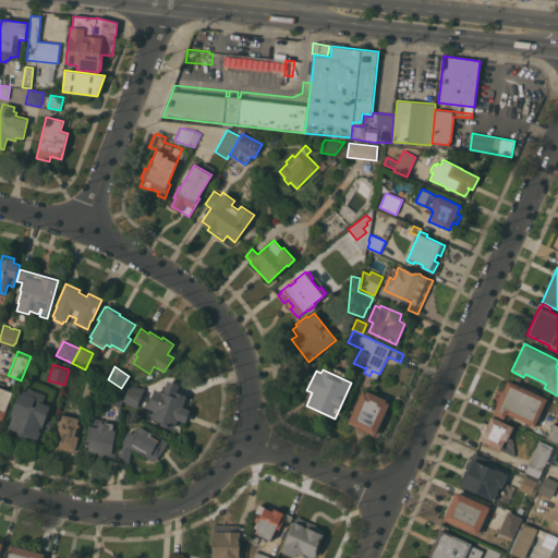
[(87,379),(97,381),(93,399),(83,396),(87,379)]
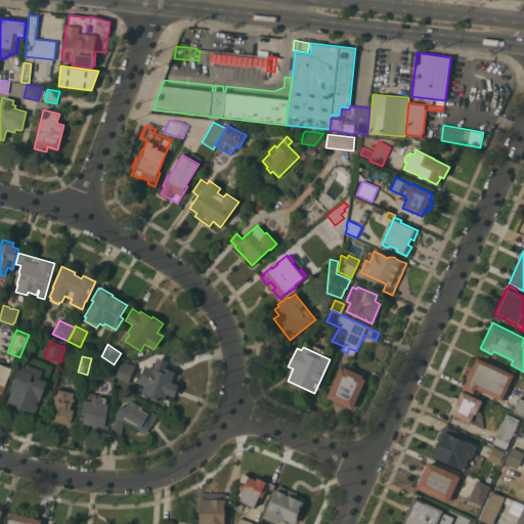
[(19,365),(26,367),(30,357),(52,364),(46,381),(47,381),(43,391),(51,394),(46,406),(40,403),(36,412),(26,408),(24,415),(12,409),(14,404),(10,403),(8,401),(12,391),(10,390),(19,365)]
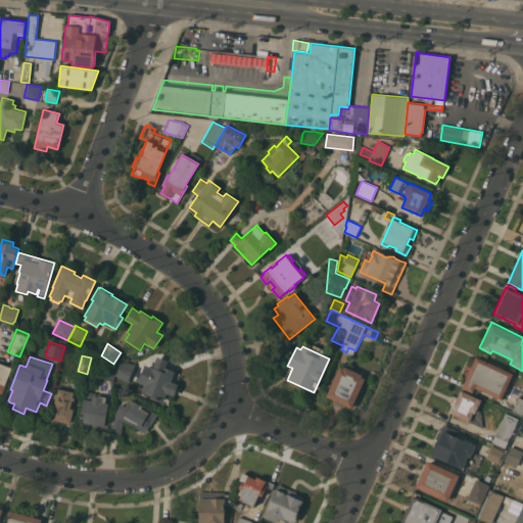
[(169,361),(165,367),(176,371),(172,381),(179,384),(174,395),(167,393),(163,402),(150,397),(151,395),(141,391),(144,384),(136,381),(139,371),(142,372),(145,364),(153,367),(157,357),(169,361)]
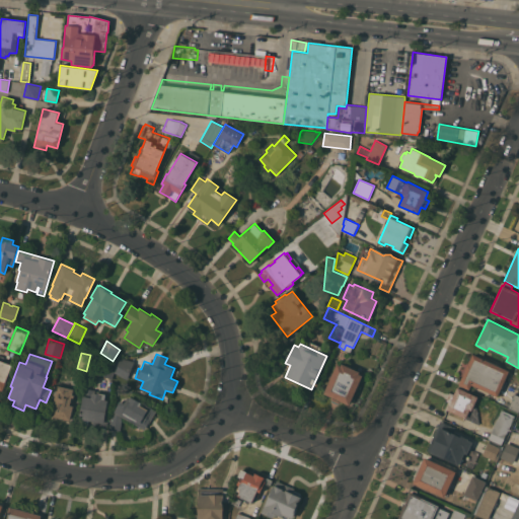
[(509,370),(498,396),(471,384),(469,389),(458,384),(465,370),(464,370),(467,363),(468,363),(472,354),(509,370)]
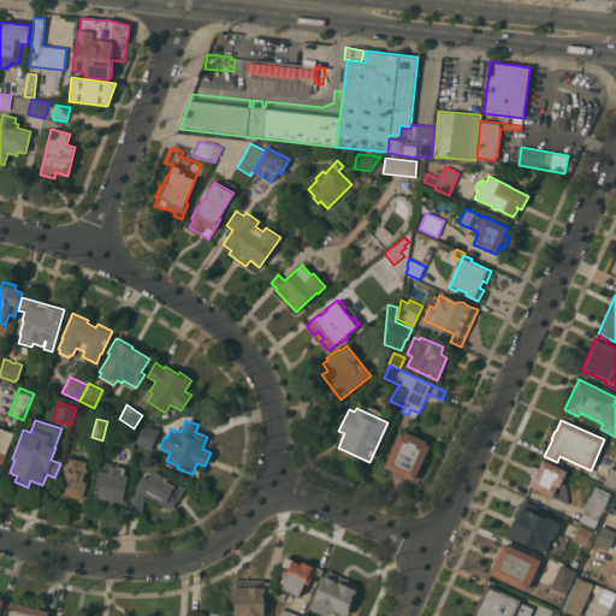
[(144,424),(159,430),(152,449),(136,443),(140,433),(144,424)]
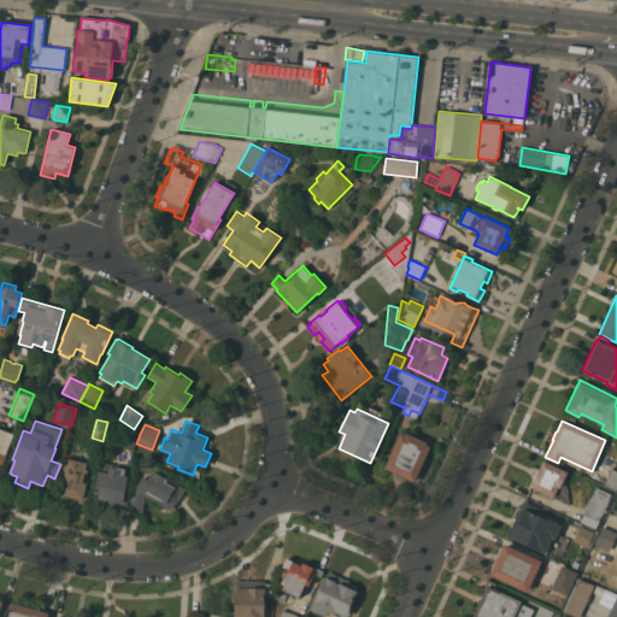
[(136,444),(133,450),(117,444),(123,427),(140,434),(136,444)]
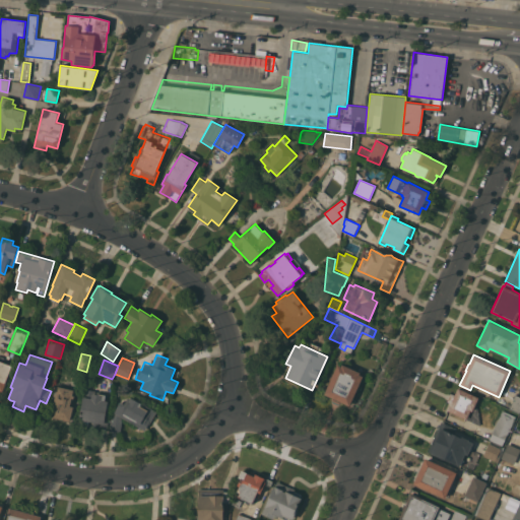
[(0,361),(12,366),(5,383),(6,383),(3,391),(0,389),(0,361)]
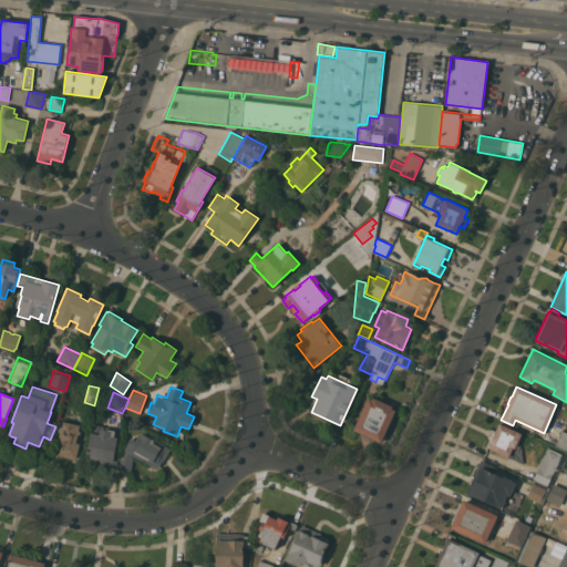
[(393,405),(392,408),(395,410),(381,442),(372,437),(371,441),(361,436),(362,433),(353,430),(368,398),(372,399),(373,397),(393,405)]
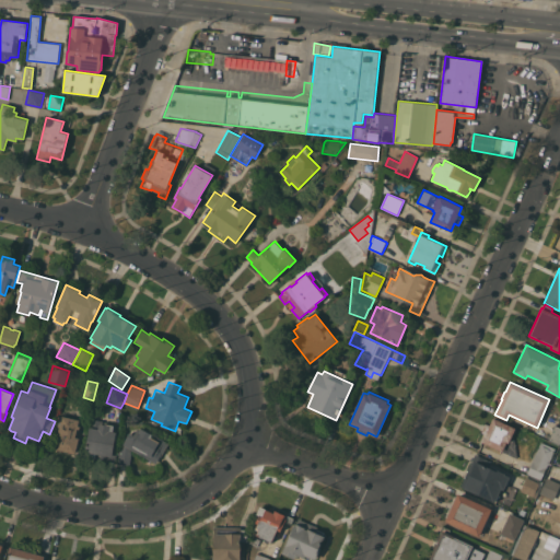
[(78,426),(80,426),(80,429),(78,429),(76,436),(79,438),(76,453),(57,448),(59,439),(57,439),(58,430),(57,430),(60,416),(80,420),(78,426)]
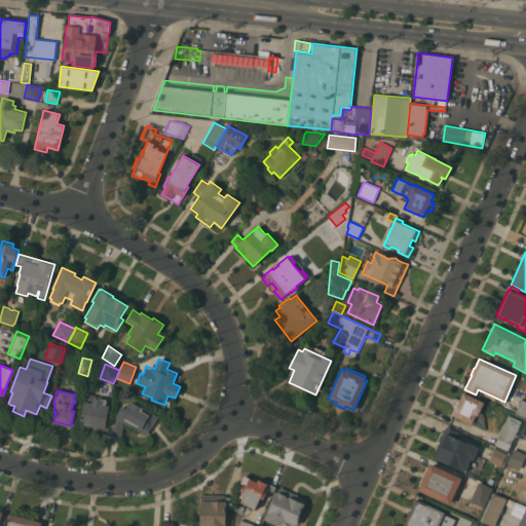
[(484,402),(480,412),(484,413),(486,430),(453,415),(456,408),(452,406),(456,398),(459,400),(463,392),(484,402)]
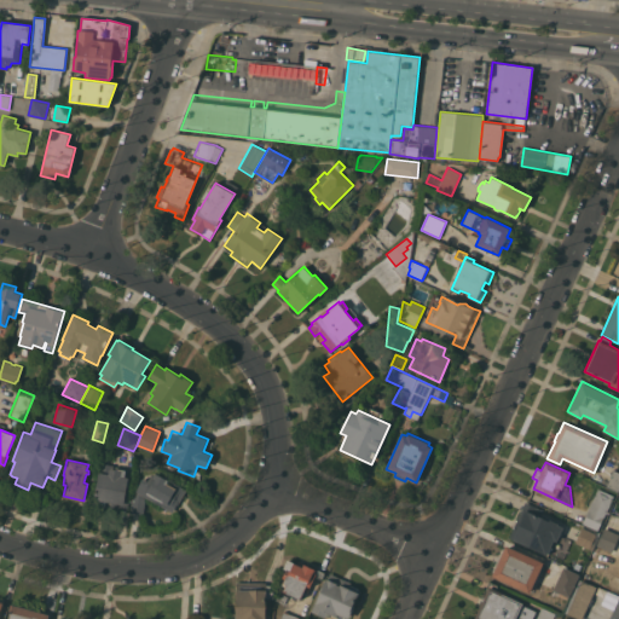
[(125,476),(128,476),(125,499),(129,501),(127,512),(93,504),(99,472),(100,472),(103,463),(114,466),(114,469),(116,469),(116,468),(126,469),(125,476)]
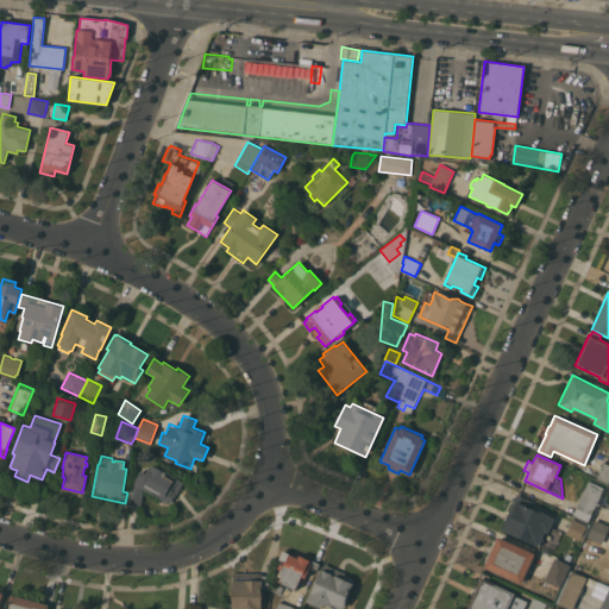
[(608,464),(608,483),(596,478),(603,462),(608,464)]
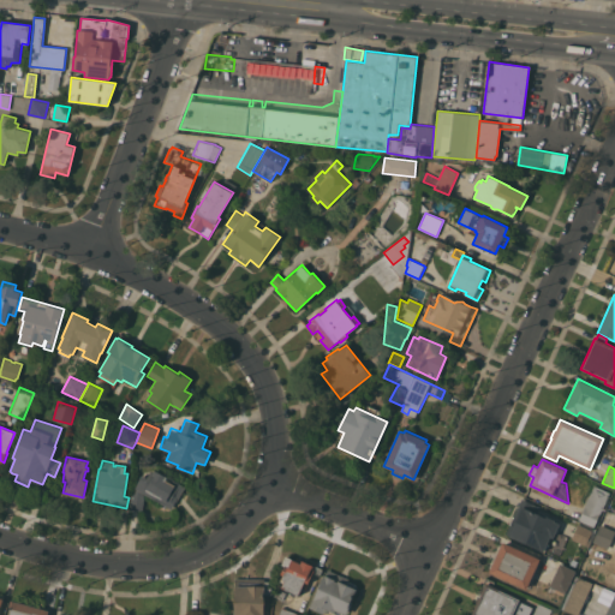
[(129,509),(131,493),(135,493),(136,489),(135,488),(142,475),(147,478),(150,470),(154,472),(155,470),(185,487),(175,503),(174,503),(171,509),(145,494),(143,511),(129,509)]
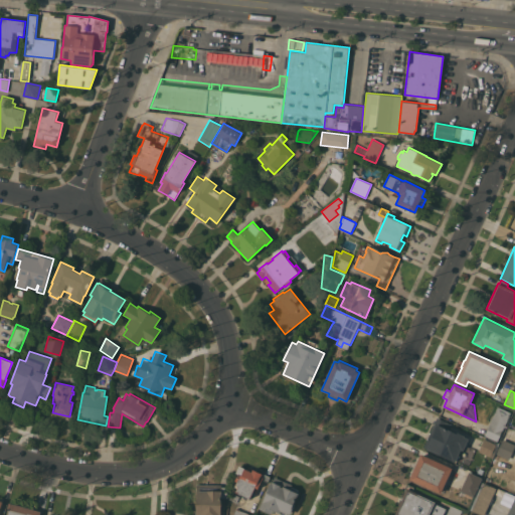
[(497,406),(511,412),(498,442),(485,436),(497,406)]
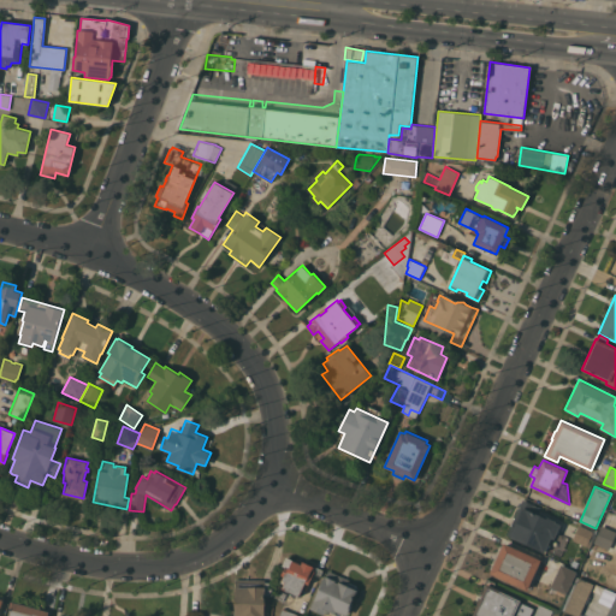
[(523,499),(542,508),(538,514),(548,519),(548,517),(556,521),(555,522),(561,525),(558,527),(569,535),(563,550),(551,545),(550,548),(549,546),(546,551),(545,550),(545,552),(511,538),(511,537),(507,535),(523,499)]
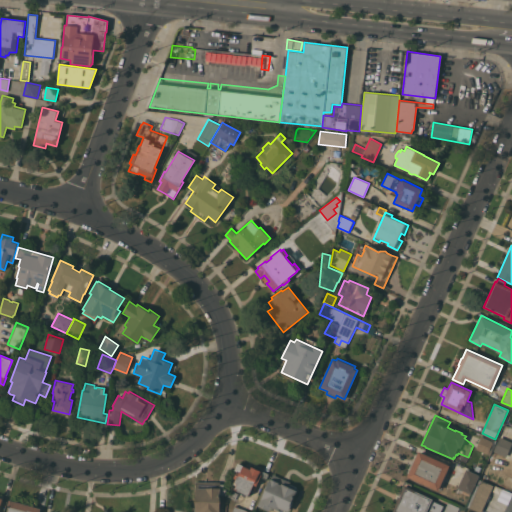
[(493,441),(491,446),(494,447),(490,455),(476,448),(481,436),(493,441)]
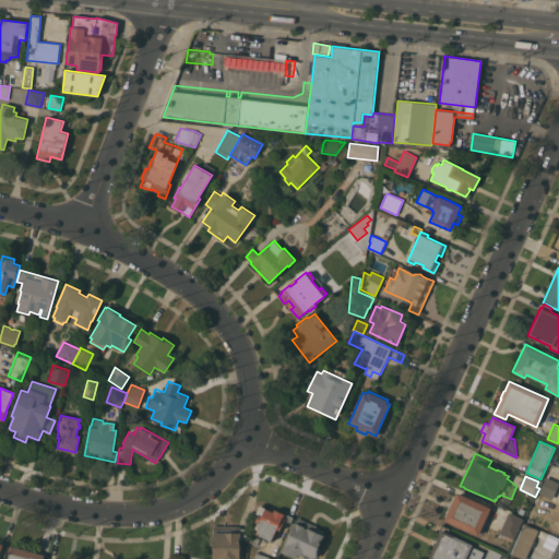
[(558,485),(552,499),(538,492),(546,476),(558,482),(558,485)]
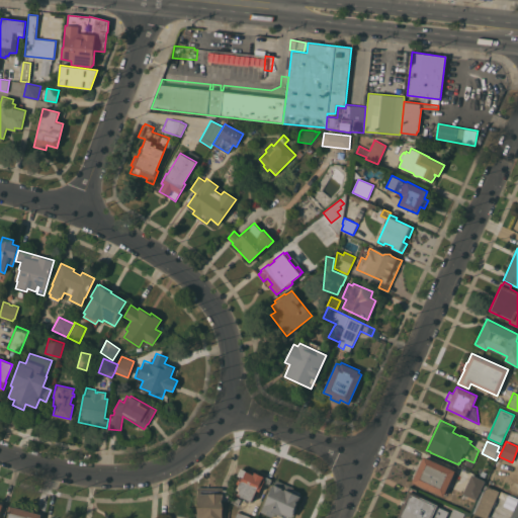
[(412,482),(424,456),(455,470),(443,496),(412,482)]
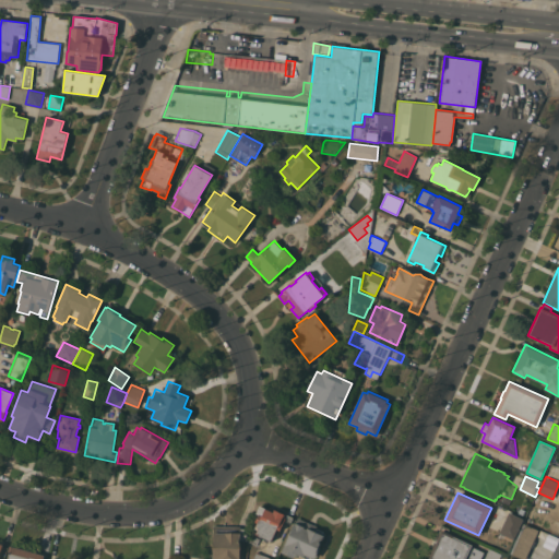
[(556,515),(532,504),(537,495),(539,496),(540,495),(550,500),(551,499),(558,502),(558,516),(556,515)]
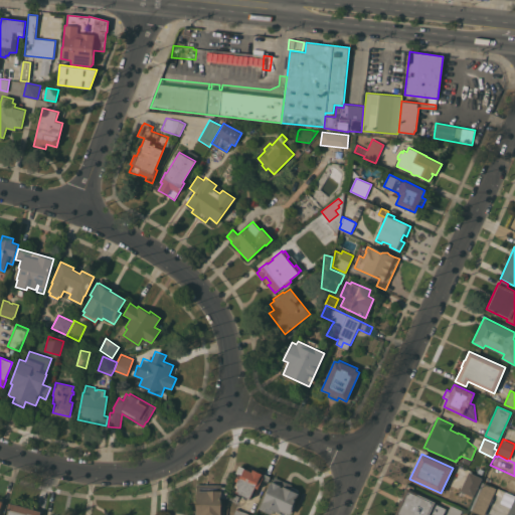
[(271,477),(268,482),(262,479),(258,488),(259,488),(256,493),(255,493),(254,495),(252,494),(249,498),(235,492),(238,486),(235,485),(237,481),(234,480),(237,474),(235,473),(239,465),(244,468),(251,472),(252,469),(262,473),(271,477)]
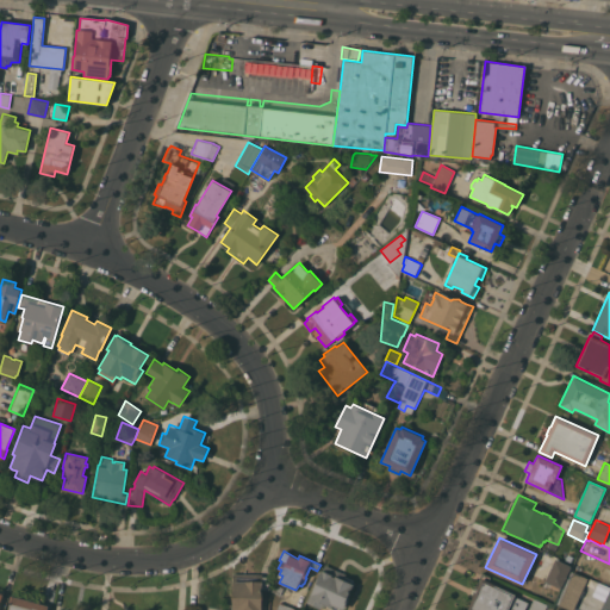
[(555,559),(571,566),(560,589),(545,582),(555,559)]
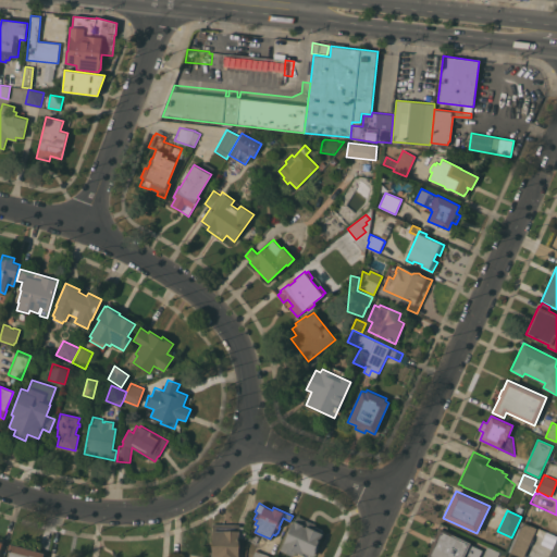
[(280,549),(293,521),(294,521),(297,516),(316,524),(313,529),(322,533),(318,543),(319,544),(313,556),(304,553),(302,555),(295,552),(293,556),(280,549)]
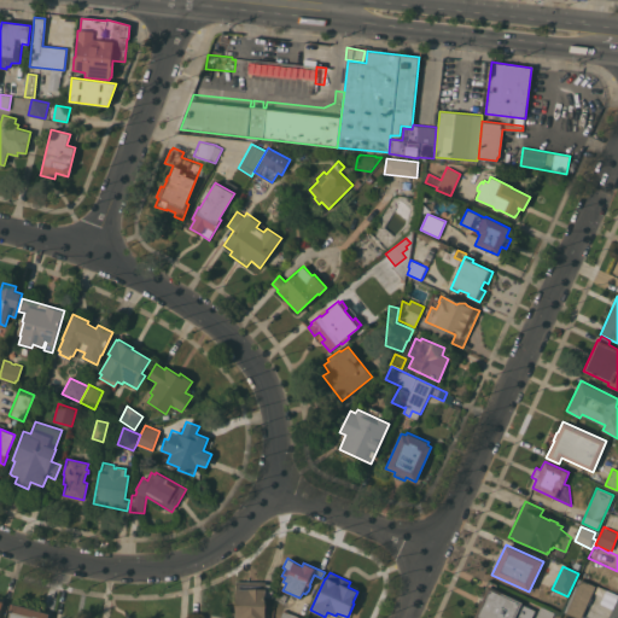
[(579,578),(596,586),(581,617),(577,617),(564,612),(579,578)]
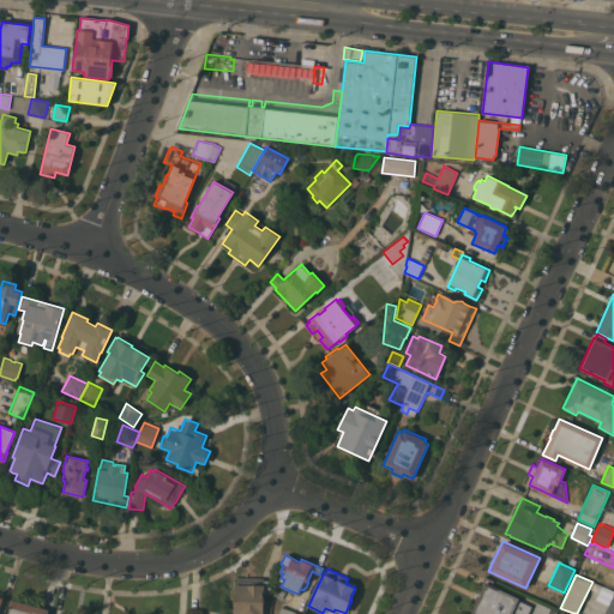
[(234,613),(235,577),(264,578),(264,579),(271,581),(271,594),(264,593),(264,613),(234,613)]
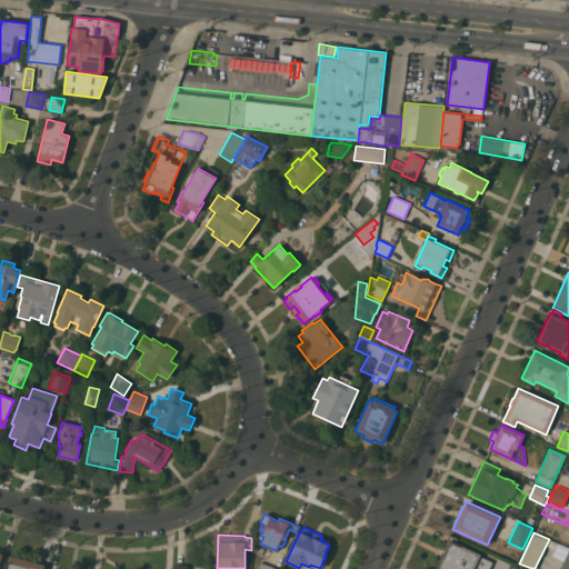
[(458,538),(456,542),(481,555),(480,556),(481,557),(477,566),(476,566),(473,568),(436,568),(441,557),(439,556),(450,535),(458,538)]
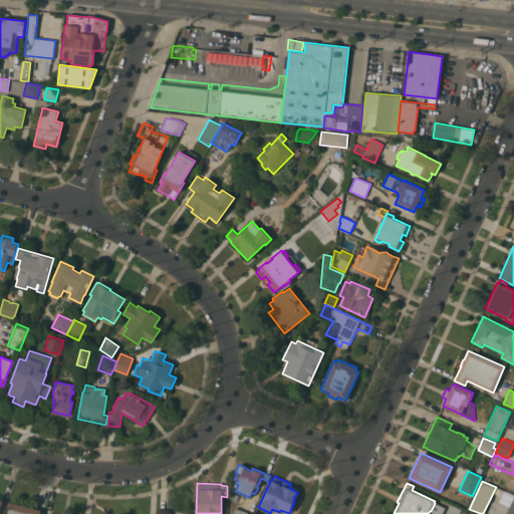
[(239,495),(236,501),(230,499),(231,494),(232,492),(239,495)]
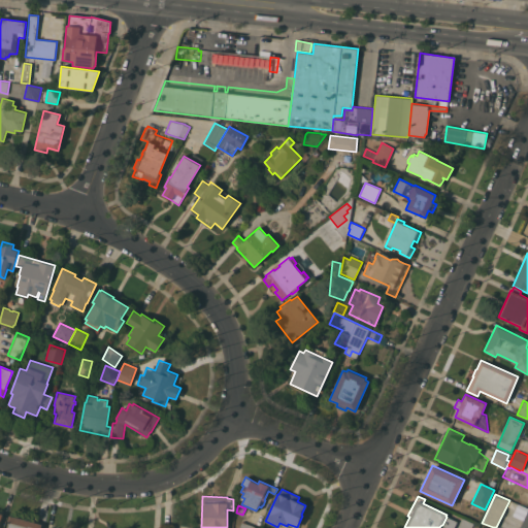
[(518,527),(527,527),(527,512),(524,510),(518,527)]
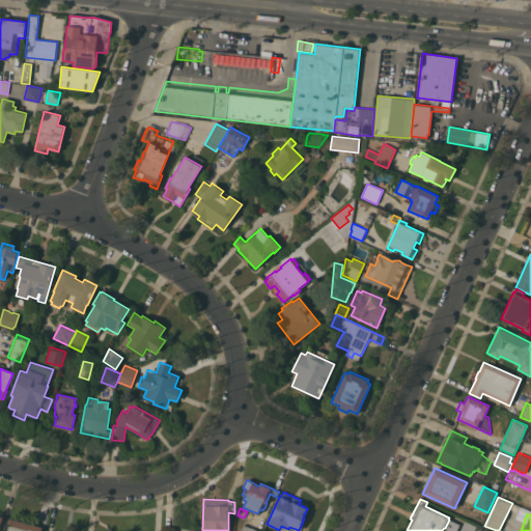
[(43,527),(40,530),(7,530),(9,524),(8,524),(9,518),(43,527)]
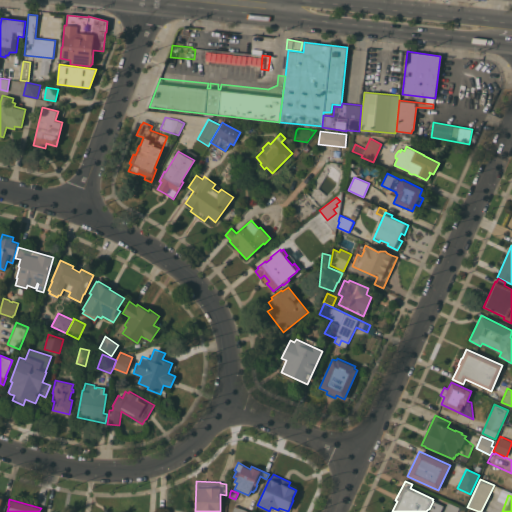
[(444,511),(448,502),(462,508),(460,511),(444,511)]
